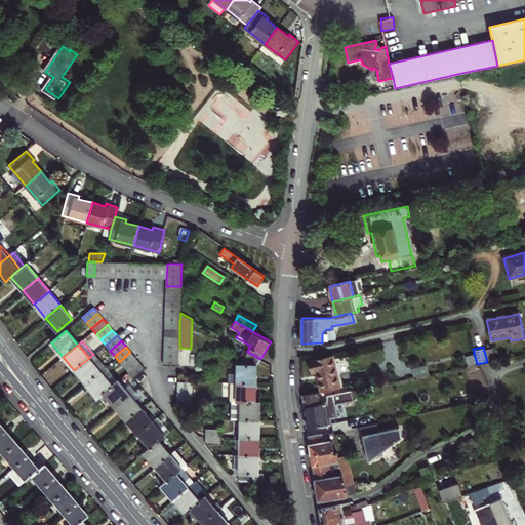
[(119,362),(124,367),(135,358),(130,352),(119,362)]
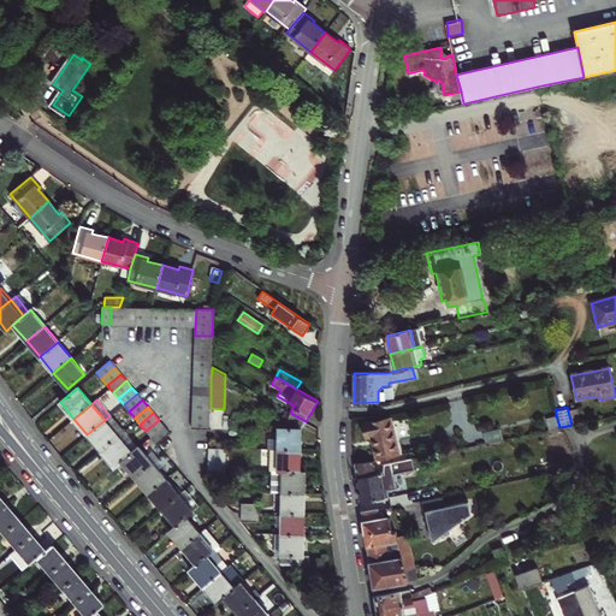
[(301,428),(306,421),(290,413),(286,422),(284,428),(278,428),(278,439),(278,450),(301,450),(301,428)]
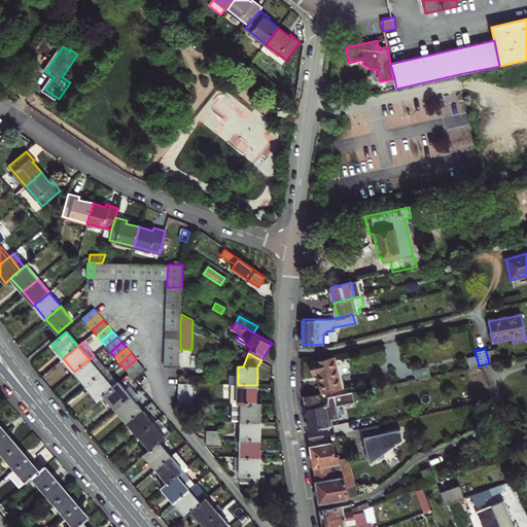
[(106,369),(95,355),(94,356),(90,359),(101,373),(106,369)]
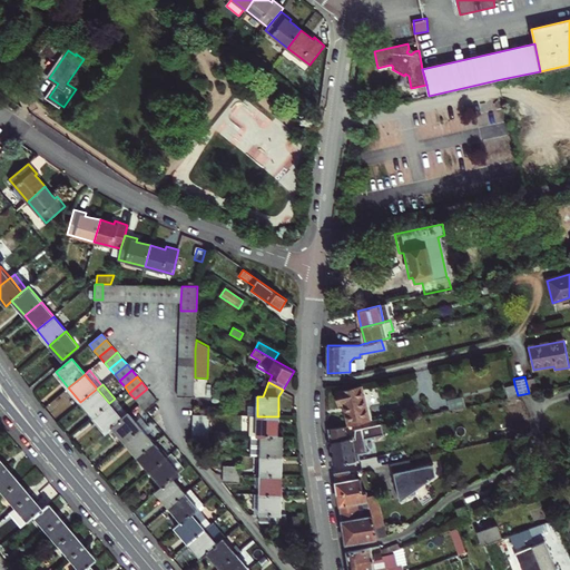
[(370,422),(361,385),(334,392),(337,406),(343,405),(347,426),(349,426),(370,422)]
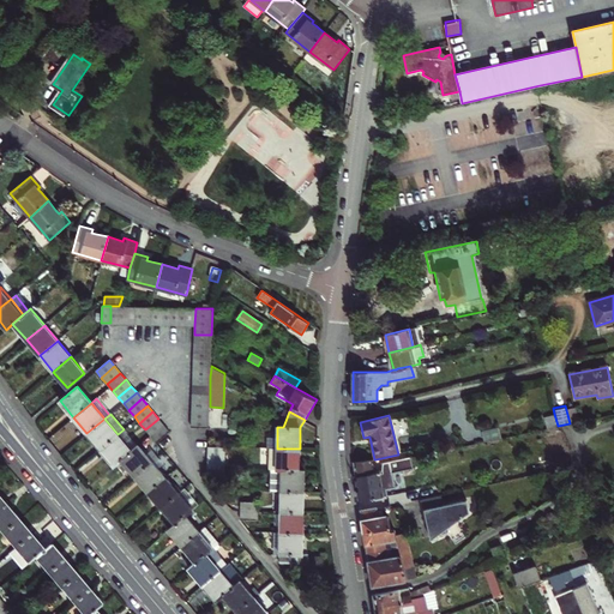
[(118,434),(104,419),(86,433),(101,449),(118,434)]
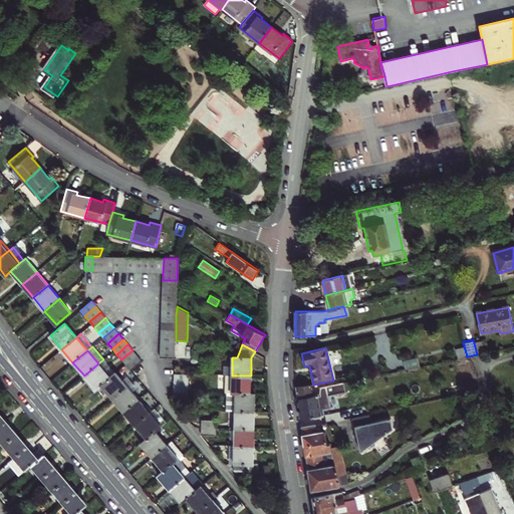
[(125,364),(137,355),(133,350),(121,359),(125,364)]
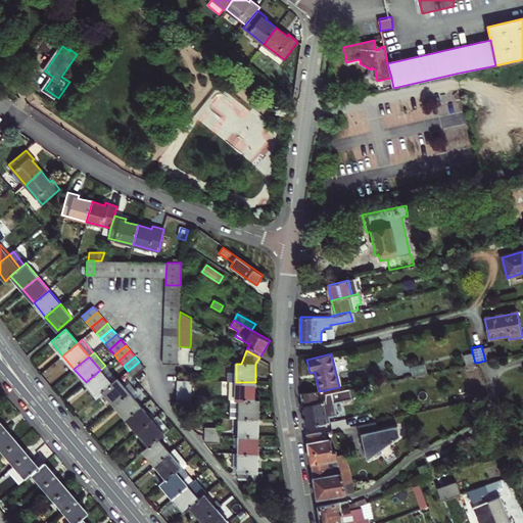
[(178,357),(163,357),(163,364),(178,365),(178,357)]
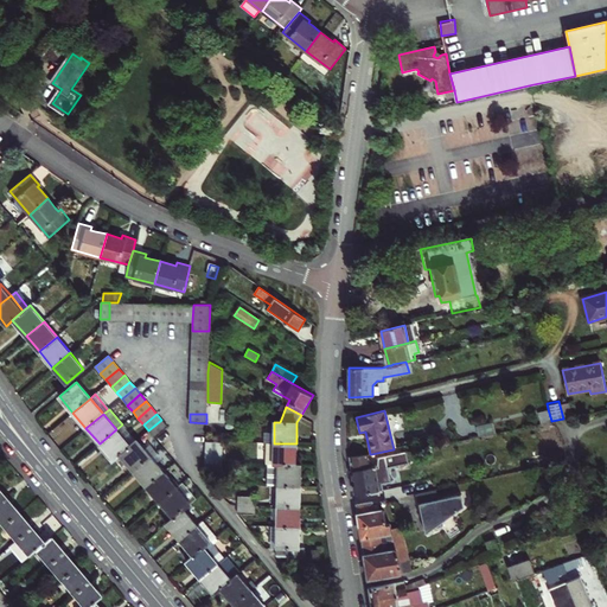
[(148,430),(154,438),(167,427),(161,420),(148,430)]
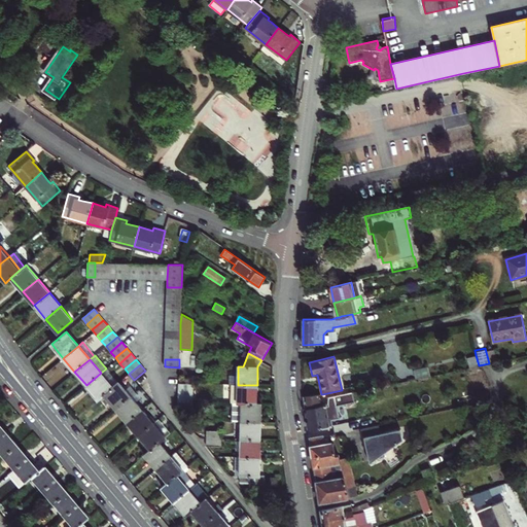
[(113,387),(117,383),(106,369),(101,373),(113,387)]
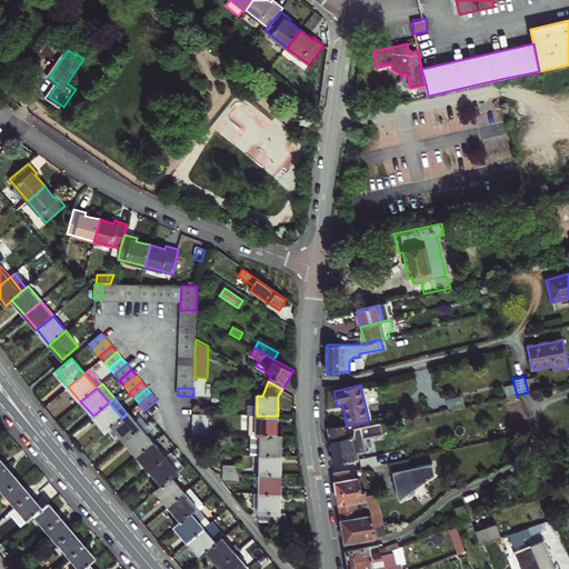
[(106,431),(112,426),(122,418),(109,402),(93,416),(106,431)]
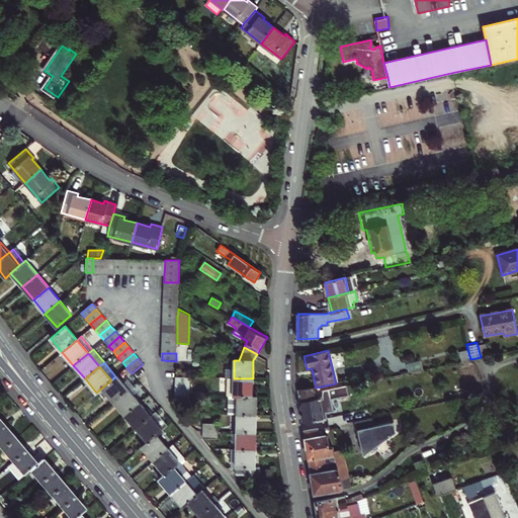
[(234,378),(234,369),(226,369),(226,377),(228,377),(234,378)]
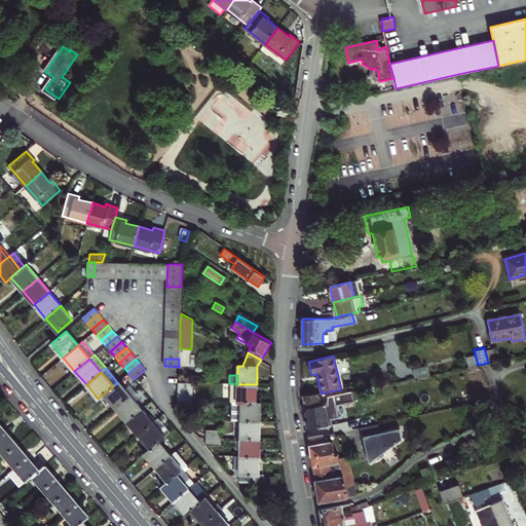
[(113,386),(104,393),(115,408),(130,396),(125,388),(118,381),(117,382),(113,386)]
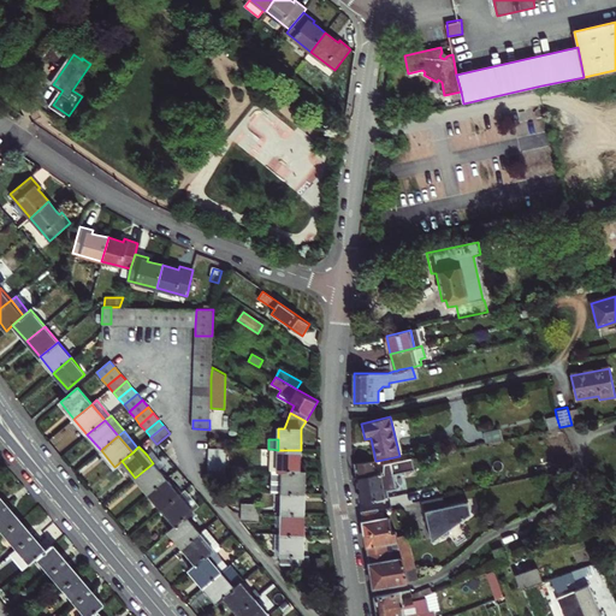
[(209,448),(208,469),(225,469),(226,457),(226,451),(226,449),(221,448),(209,448)]
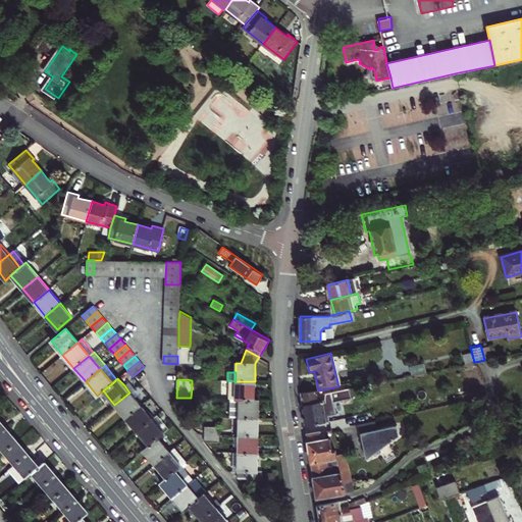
[(235,399),(240,400),(254,400),(255,381),(236,381),(235,399)]
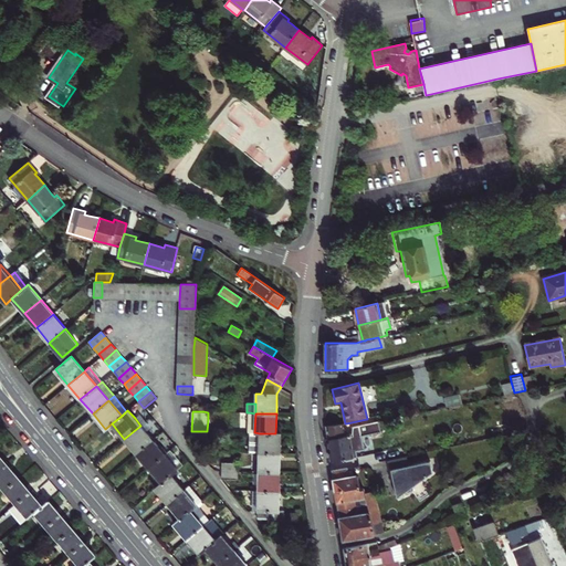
[(145,421),(139,415),(135,418),(140,426),(145,421)]
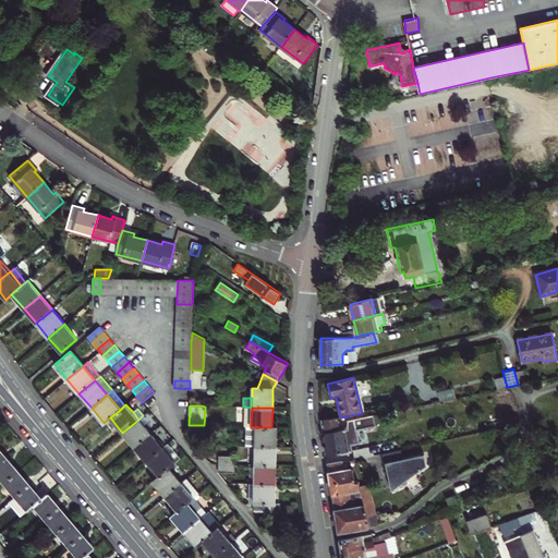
[(323,434),(347,428),(348,422),(373,416),(372,410),(362,413),(341,417),(340,417),(322,421),(323,434)]
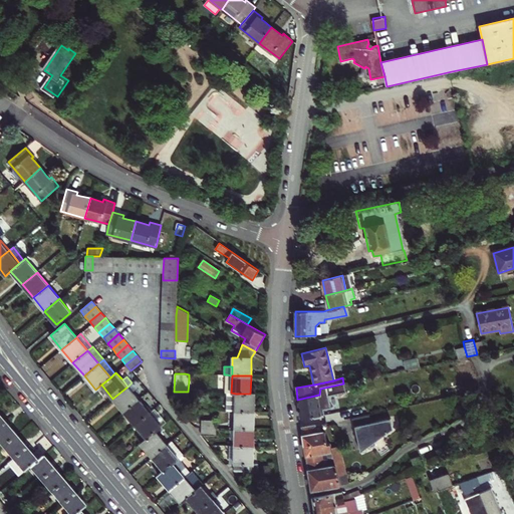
[(127,387),(133,392),(137,389),(132,382),(127,387)]
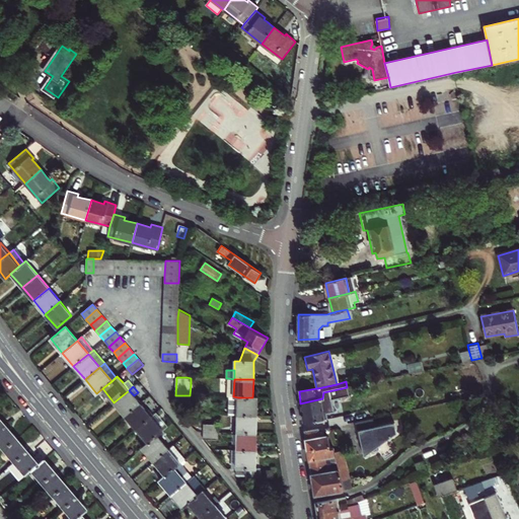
[(348,396),(347,387),(323,392),(322,398),(300,403),(303,423),(327,419),(326,412),(328,411),(331,408),(329,399),(348,396)]
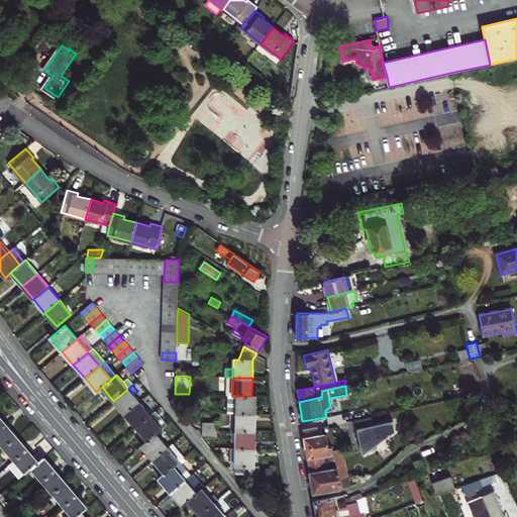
[(113,401),(124,414),(139,402),(133,394),(128,389),(113,401)]
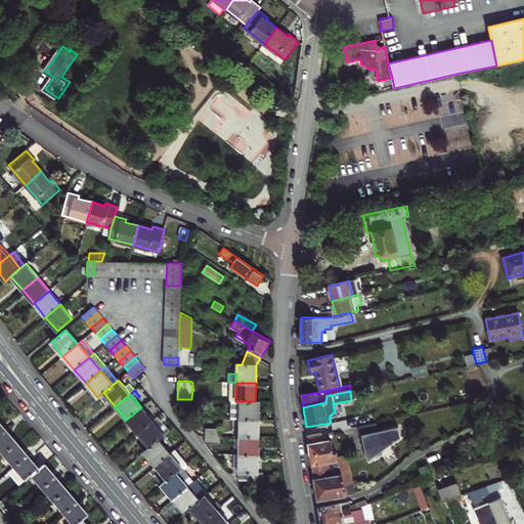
[(239,419),(241,401),(235,400),(229,400),(229,419),(232,419),(239,419)]
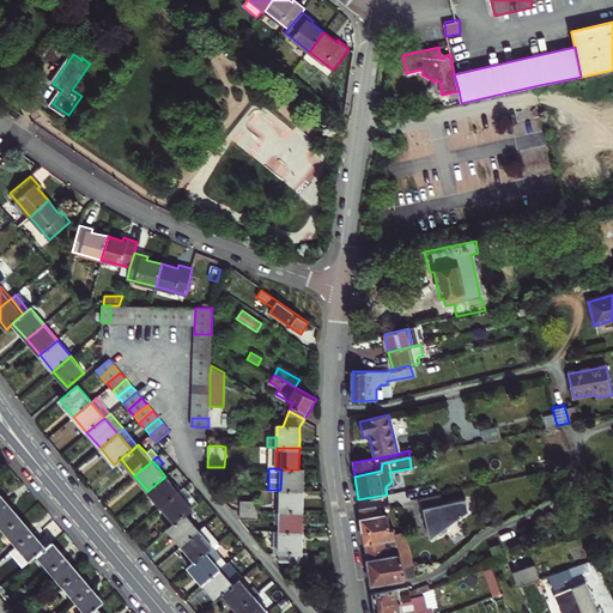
[(280,490),(303,490),(304,469),(298,469),(281,469),(280,490)]
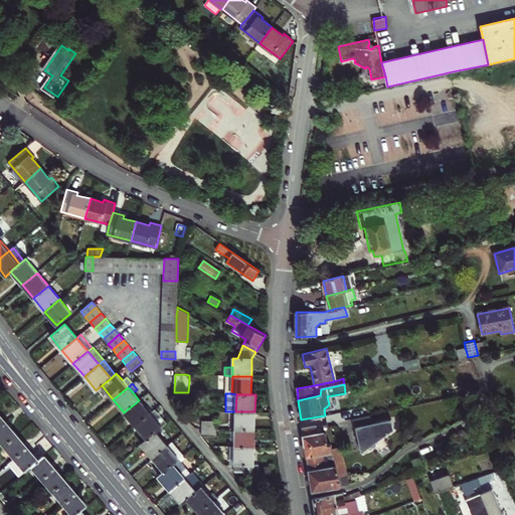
[(124,412),(136,425),(150,413),(139,400),(124,412)]
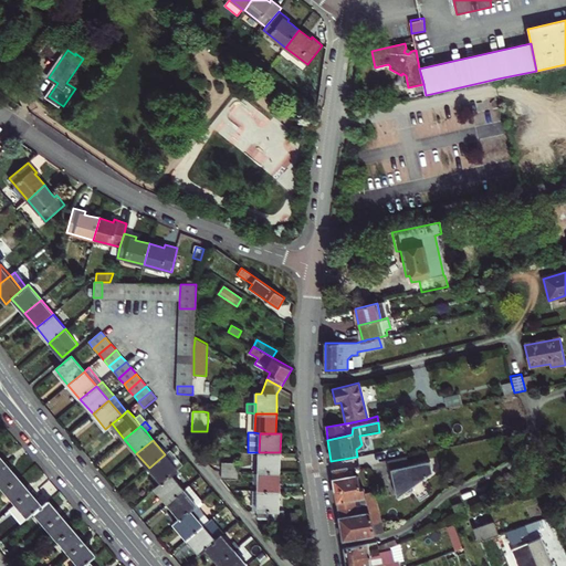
[(93,565),(90,562),(95,556),(87,546),(76,533),(65,520),(54,507),(49,500),(42,505),(34,496),(23,484),(13,471),(1,458),(0,456),(0,444),(1,444),(0,443),(0,484),(16,504),(28,517),(34,512),(80,565),(93,565)]
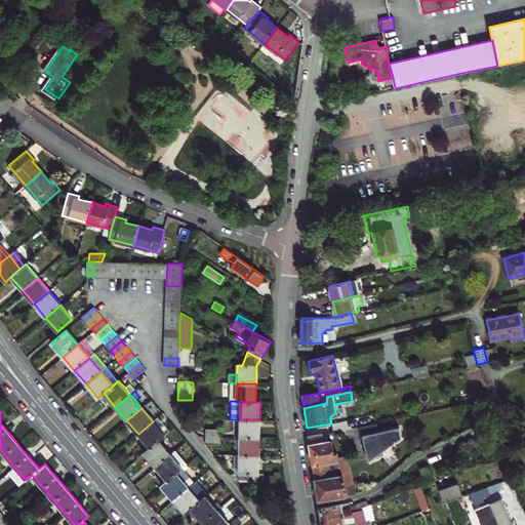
[(165,436),(169,432),(158,417),(153,421),(165,436)]
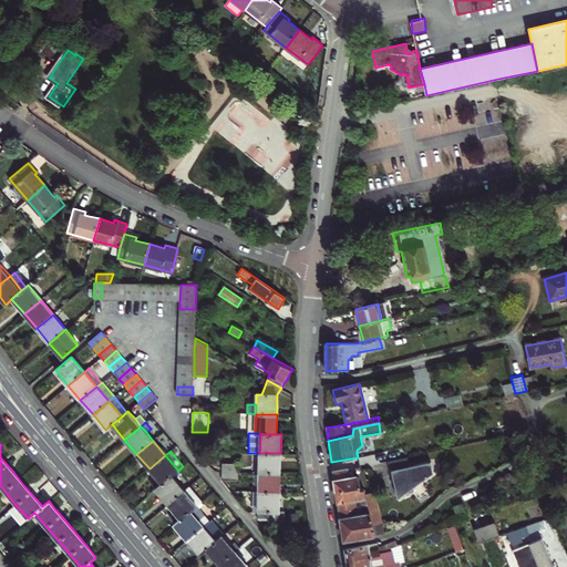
[(280,453),(259,453),(259,473),(280,473),(280,453)]
